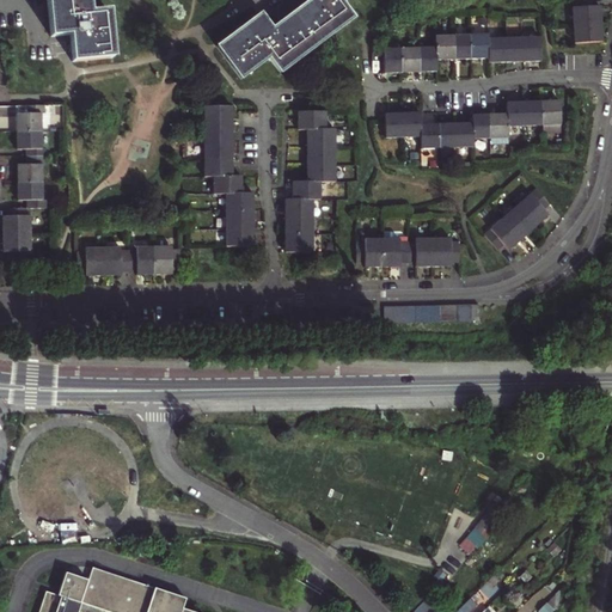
[(73,60),(112,56),(109,12),(90,13),(87,0),(48,0),(51,36),(71,34),(72,44),(73,60)]
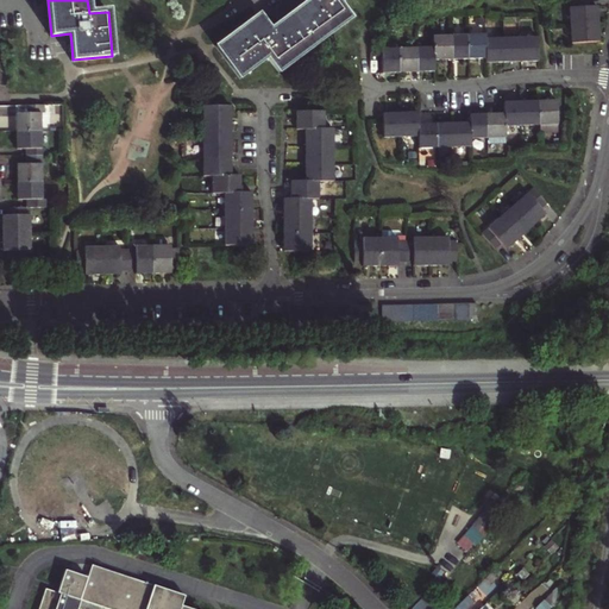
[(261,12),(259,12),(217,44),(240,76),(268,55),(278,70),(352,17),(341,2),(344,0),(307,0),(305,2),(277,23),(271,26),(261,12)]
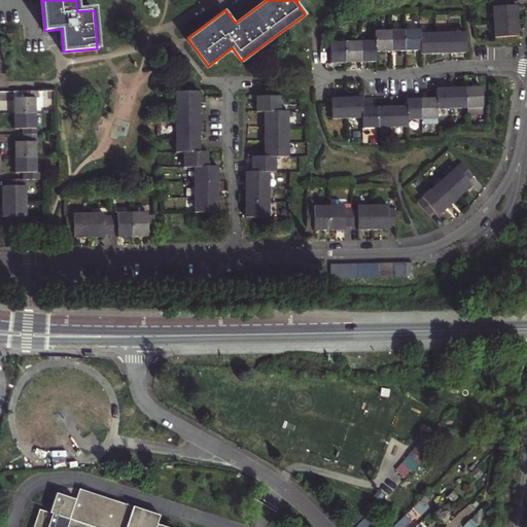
[(508,0),(503,0),(491,1),(493,23),(517,21),(517,11),(516,6),(510,6),(508,0)]
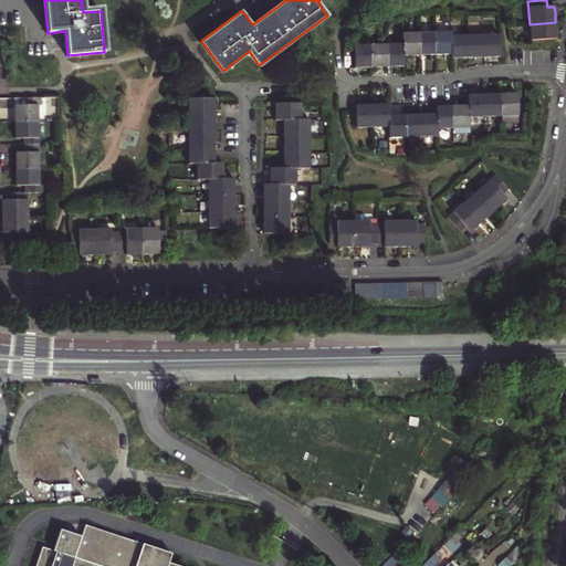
[(556,28),(555,22),(530,24),(531,41),(556,39),(556,28)]
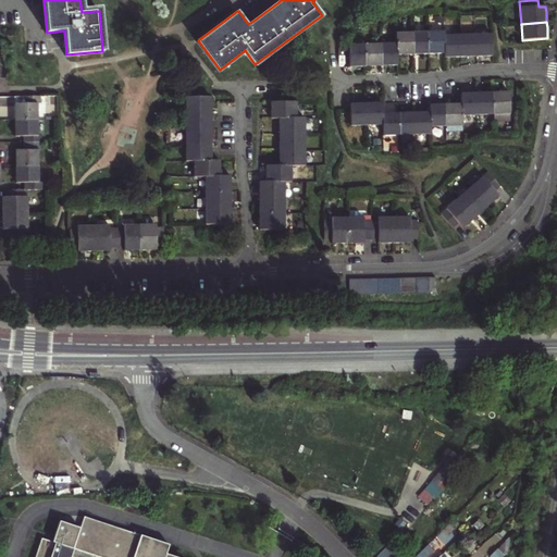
[(428,56),(426,33),(411,34),(412,56),(421,56),(428,56)]
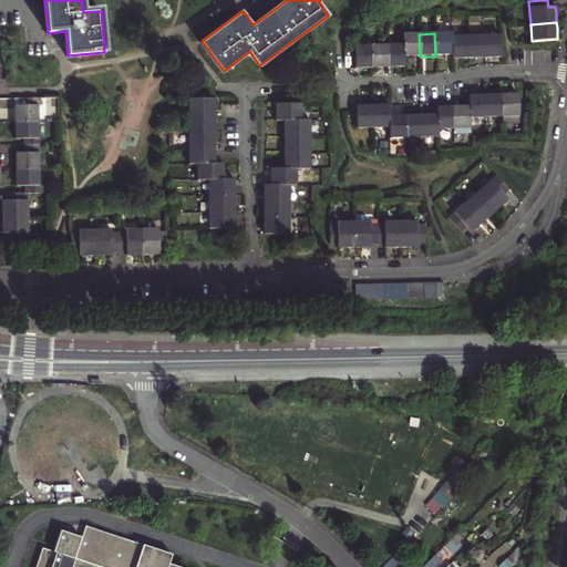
[(450,38),(450,33),(434,33),(435,57),(443,55),(451,55),(450,38)]
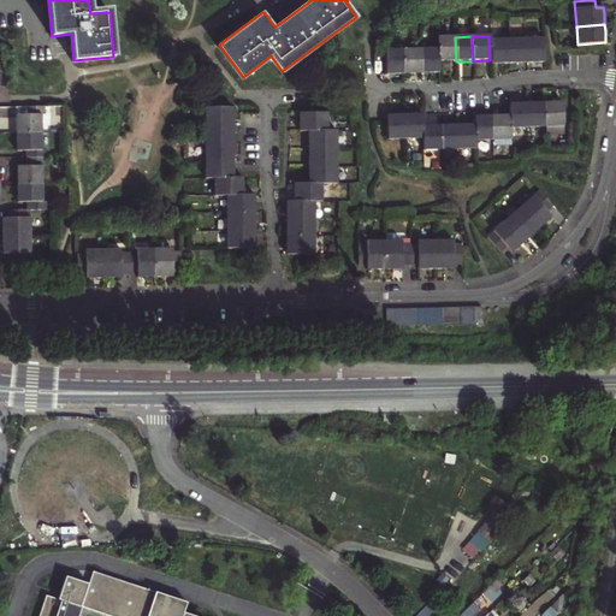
[(450,61),(456,61),(455,37),(438,37),(438,49),(438,63),(450,61)]
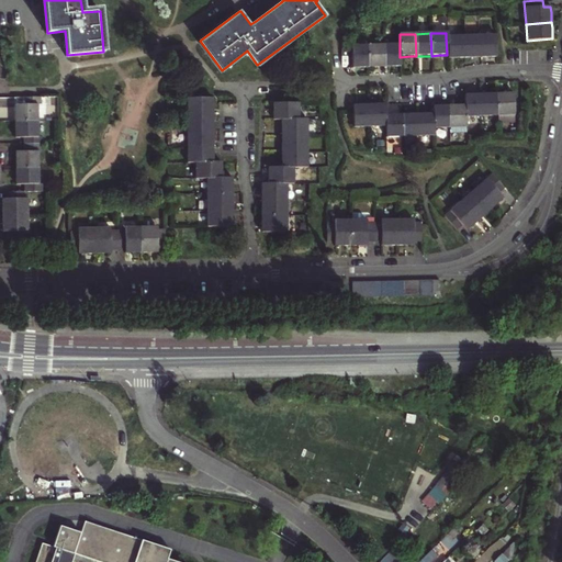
[(462,37),(463,58),(472,58),(480,58),(479,36),(462,37)]
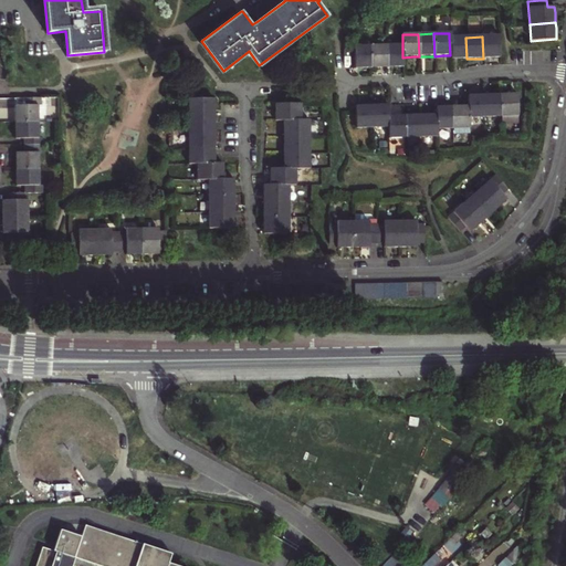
[(500,58),(500,51),(499,37),(482,37),(483,59),(492,59),(500,58)]
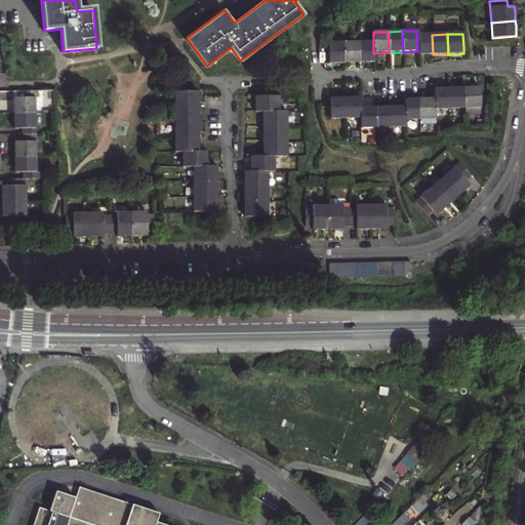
[(433,54),(432,35),(416,35),(417,51),(417,55),(427,55),(433,54)]
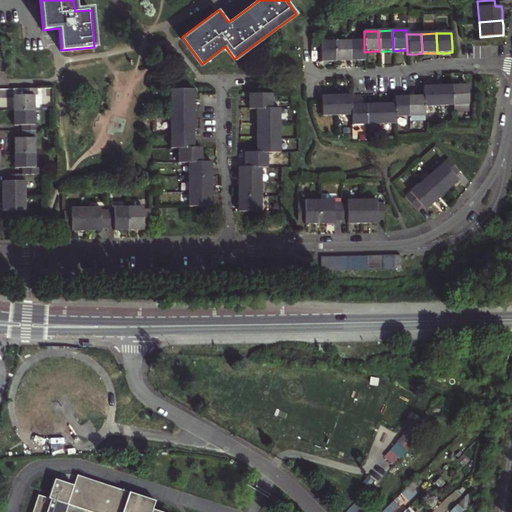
[(364,52),(364,41),(349,42),(350,61),(361,61),(364,61),(364,52)]
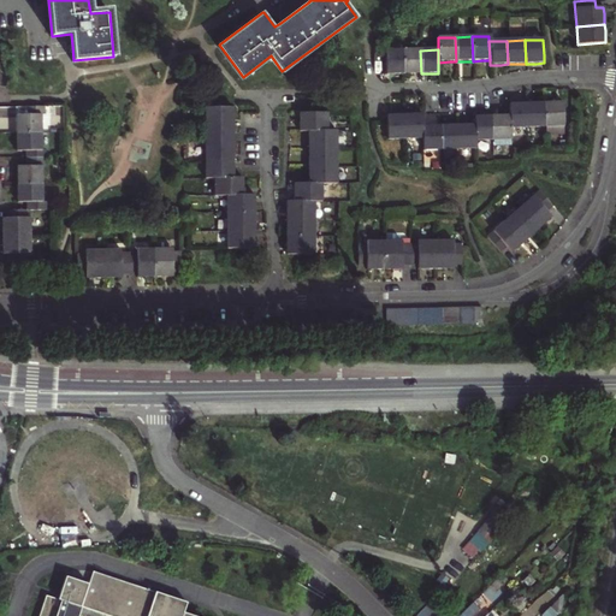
[(385,52),(385,60),(385,72),(385,75),(397,75),(403,75),(402,51),(385,52)]
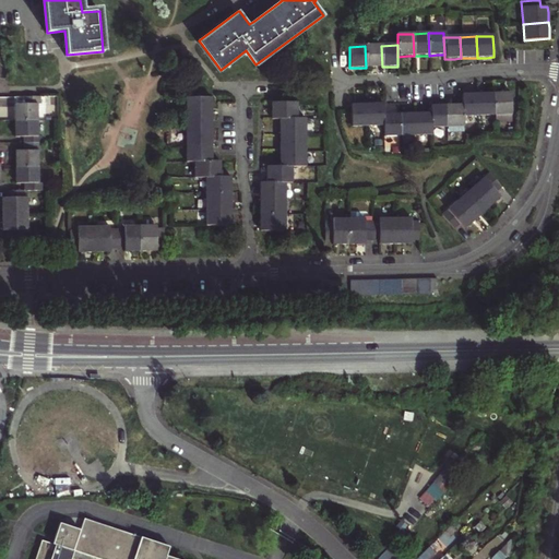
[(377,67),(382,67),(381,46),(365,46),(366,68),(377,67)]
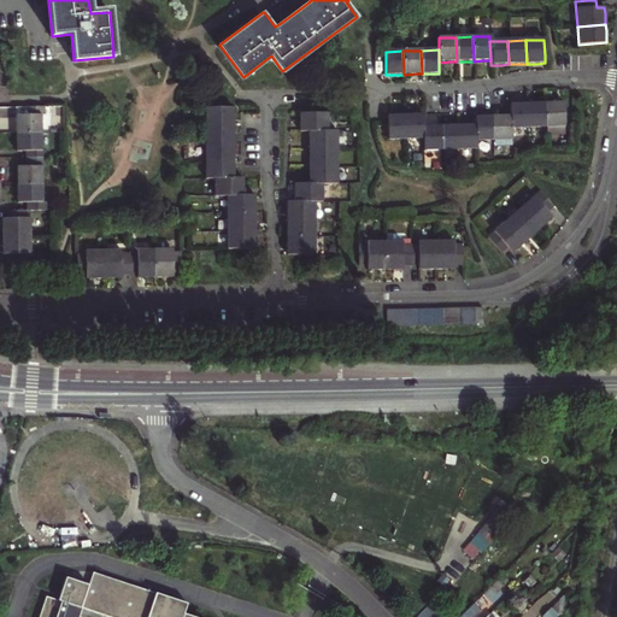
[(563,128),(562,103),(554,103),(544,104),(545,128),(563,128)]
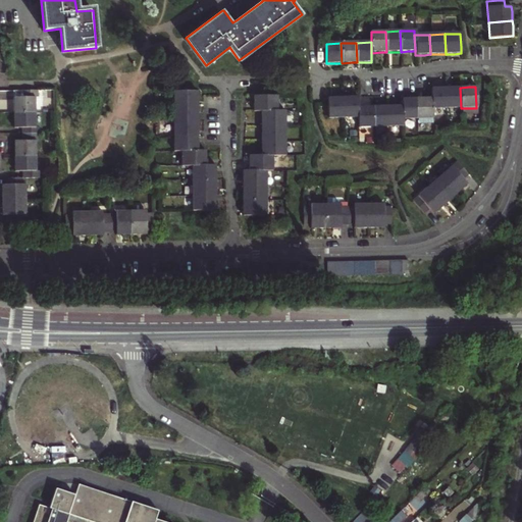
[(430,89),(430,98),(430,109),(446,108),(445,88),(439,88),(430,89)]
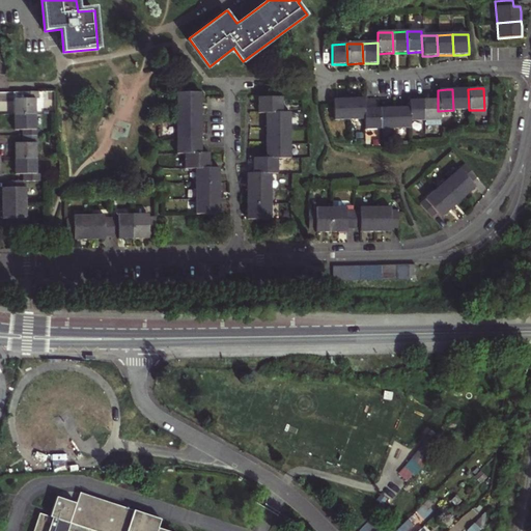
[(469,110),(468,89),(460,89),(452,89),(453,110),(469,110)]
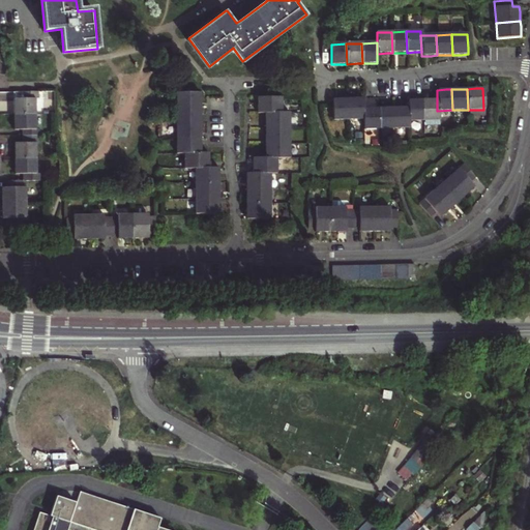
[(25,100),(17,100),(17,106),(17,116),(38,115),(38,100),(41,100),(40,93),(25,93),(25,100)]
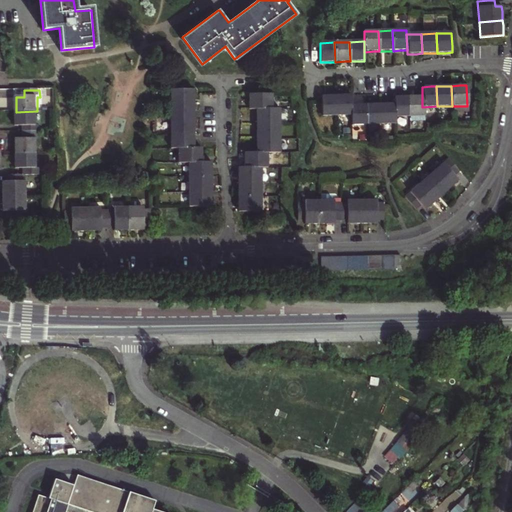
[(193,92),(170,92),(170,105),(193,105),(193,96),(193,92)]
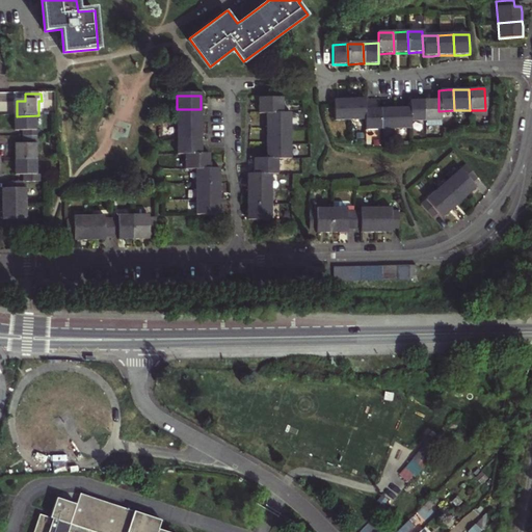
[(258,105),(258,113),(266,114),(283,114),(283,99),(258,98),(258,105)]
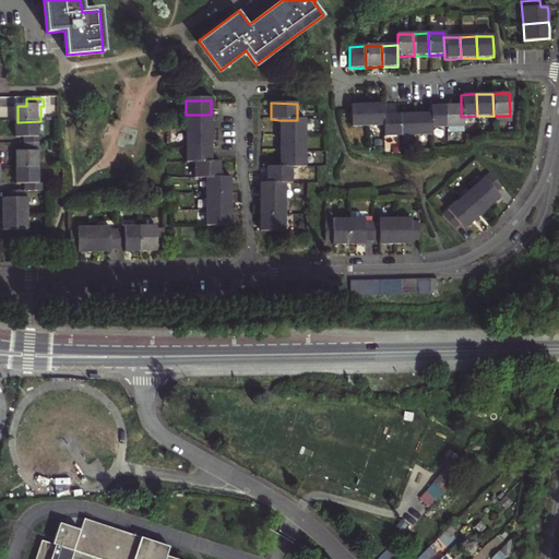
[(352,127),(367,126),(366,104),(360,105),(351,105),(352,127)]
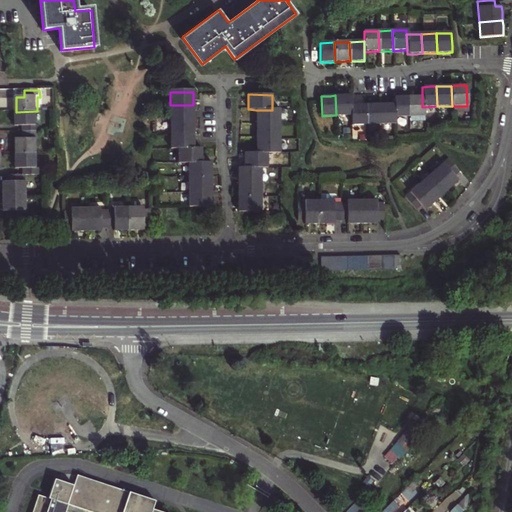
[(336,115),(351,115),(351,105),(350,95),(346,95),(335,95),(336,115)]
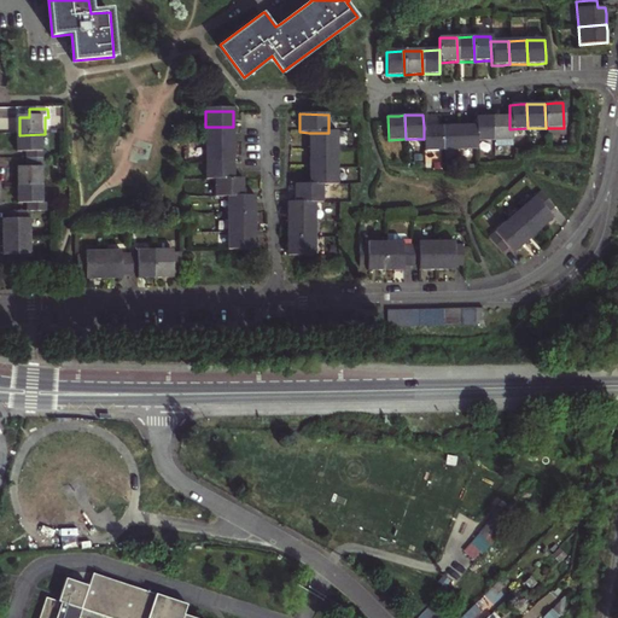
[(474,117),(474,124),(476,141),(493,141),(491,116),(484,117),(474,117)]
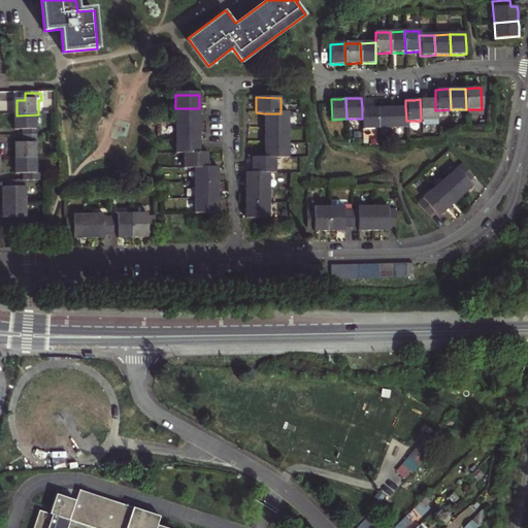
[(435,110),(435,99),(430,99),(420,99),(421,121),(436,120),(435,110)]
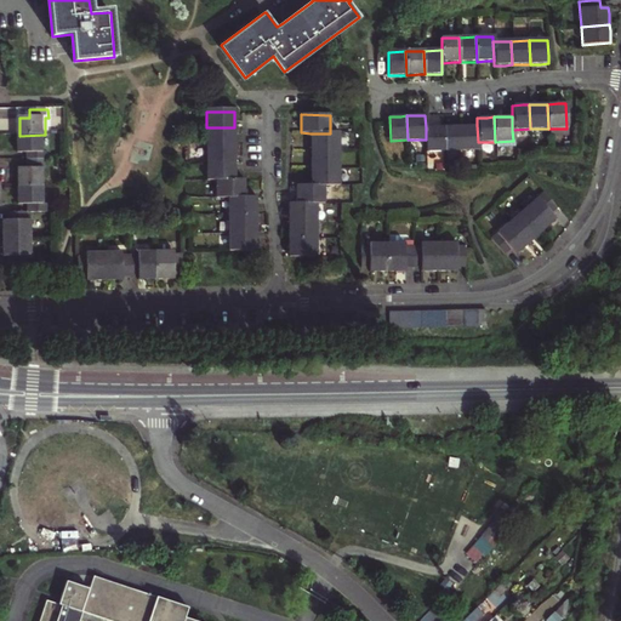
[(478,142),(477,125),(469,125),(459,126),(460,151),(478,151),(478,142)]
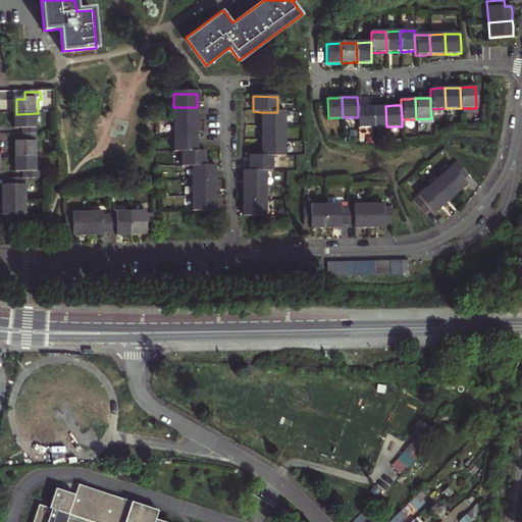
[(358,127),(372,127),(371,106),(365,106),(358,107),(358,117),(358,127)]
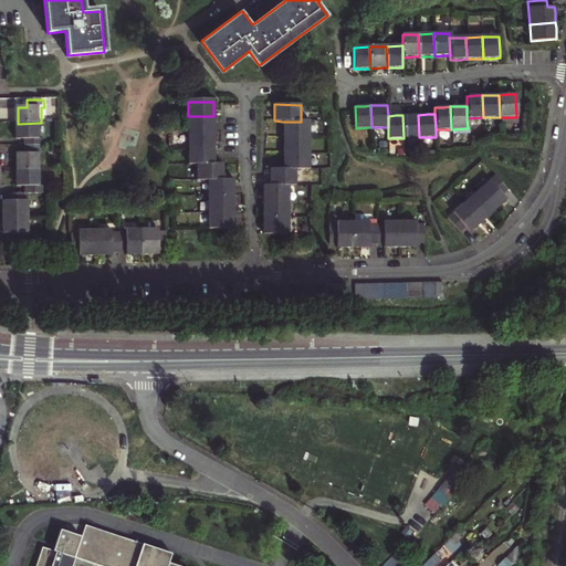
[(419,137),(418,115),(412,115),(402,115),(404,138),(419,137)]
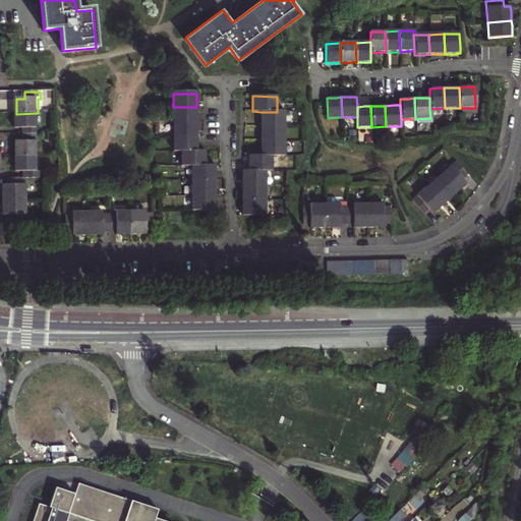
[(196,111),(196,107),(173,107),(173,121),(196,121),(196,111)]
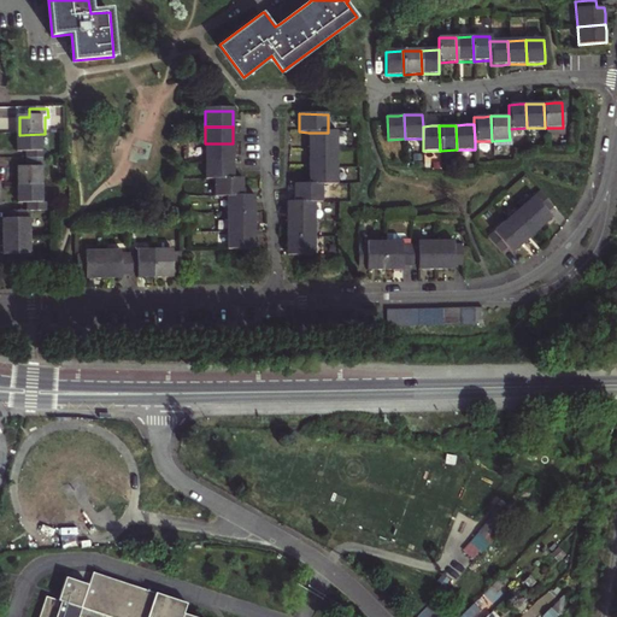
[(335,133),(328,133),(309,133),(309,142),(309,150),(336,151),(335,133)]
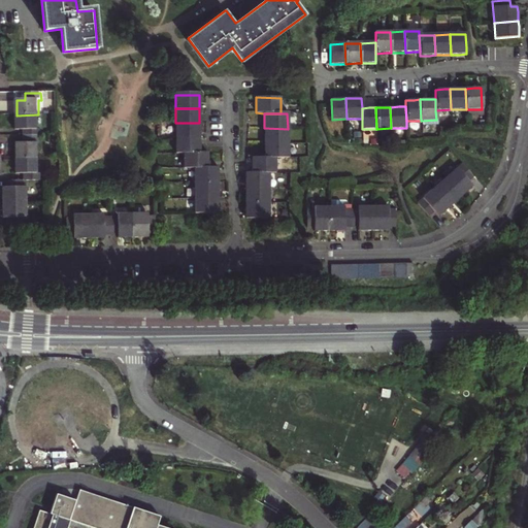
[(17,130),(25,130),(25,137),(40,137),(40,130),(38,130),(38,114),(17,116),(17,125),(17,130)]
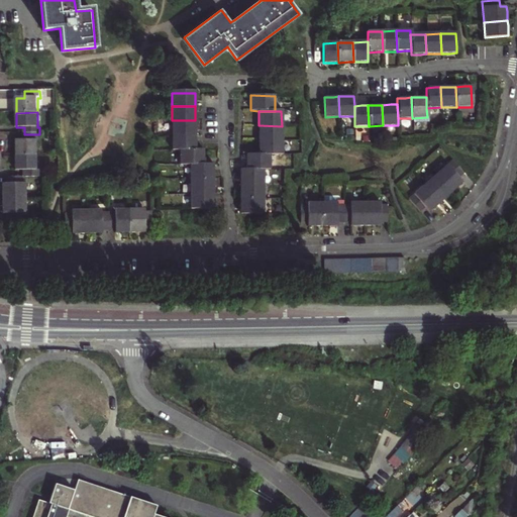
[(195,125),(195,120),(172,120),(172,135),(195,135),(195,125)]
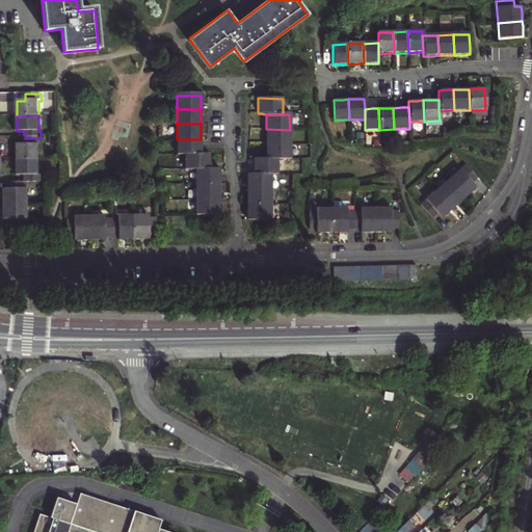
[(290,130),(266,129),(266,135),(266,143),(290,143),(290,130)]
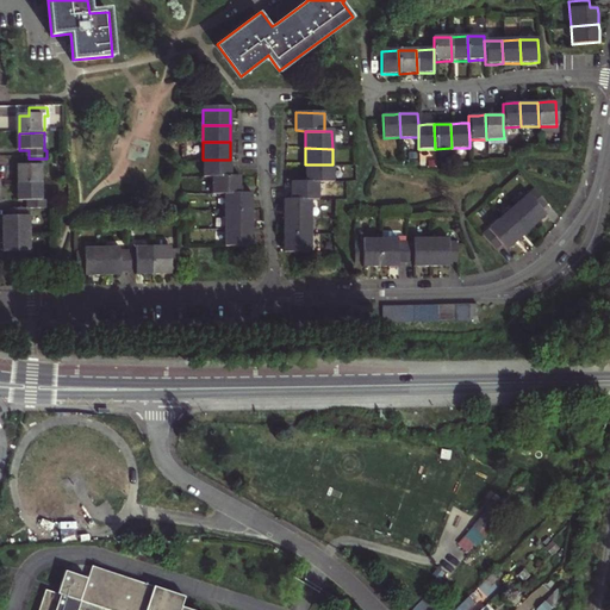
[(48,166),(47,159),(29,159),(29,165),(19,165),(19,176),(19,184),(43,184),(43,166),(48,166)]
